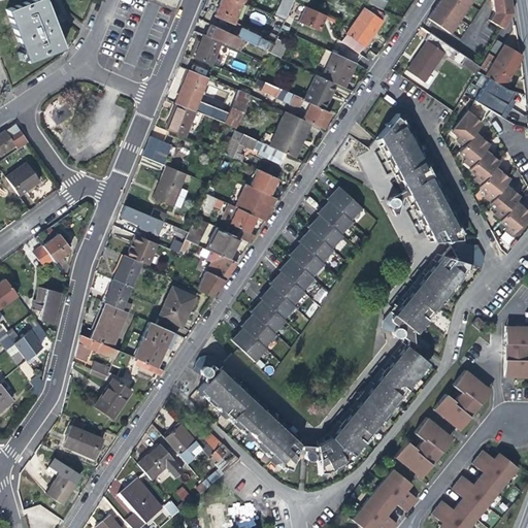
[(42,0),(28,0),(5,9),(25,61),(61,46),(52,21),(42,0)]
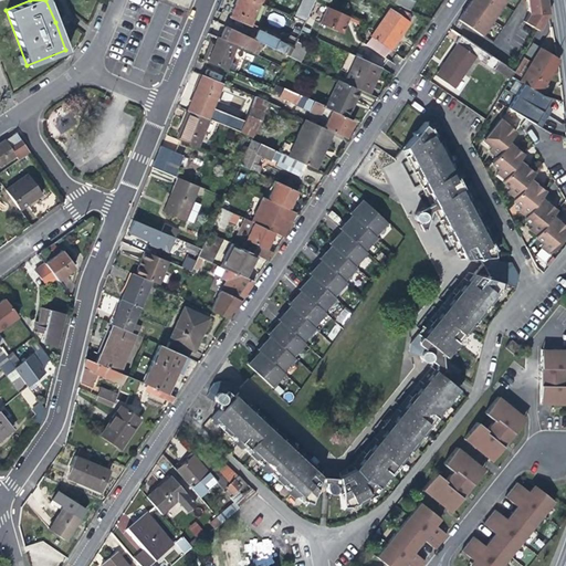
[(190,0),(189,0),(165,0),(186,9),(190,0)]
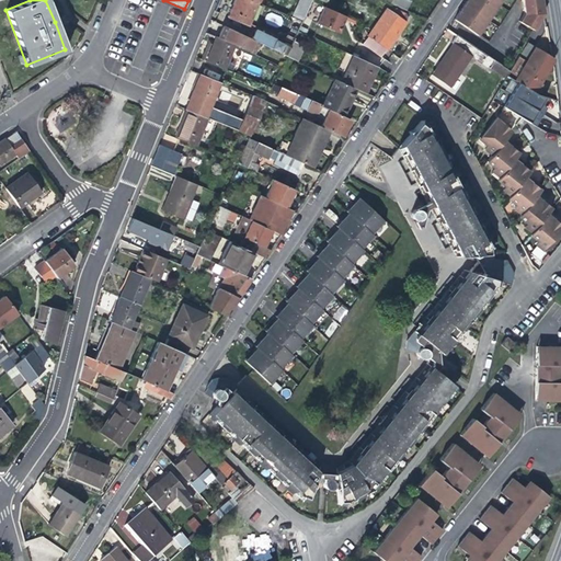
[(247,22),(255,1),(252,0),(233,0),(227,16),(239,22),(245,24),(247,22)]
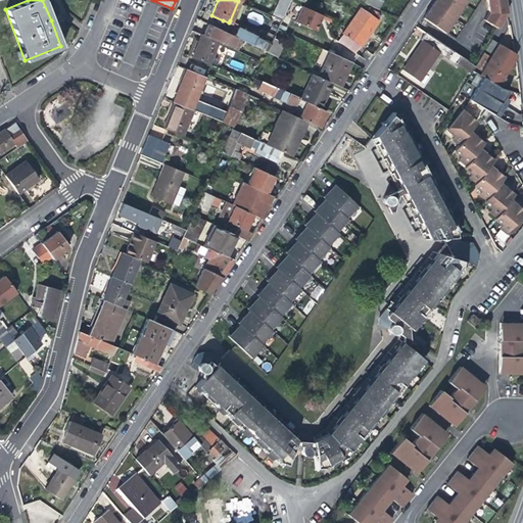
[(280,18),(288,0),(280,0),(274,15),(280,18)]
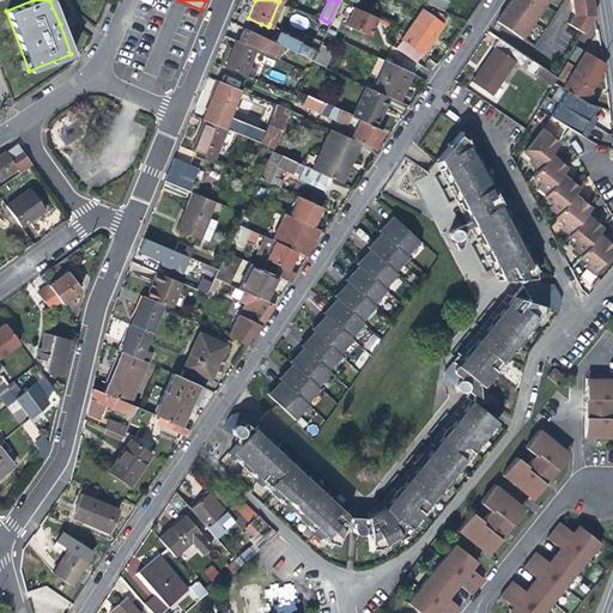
[(509,0),(496,20),(521,38),(546,0),(509,0)]
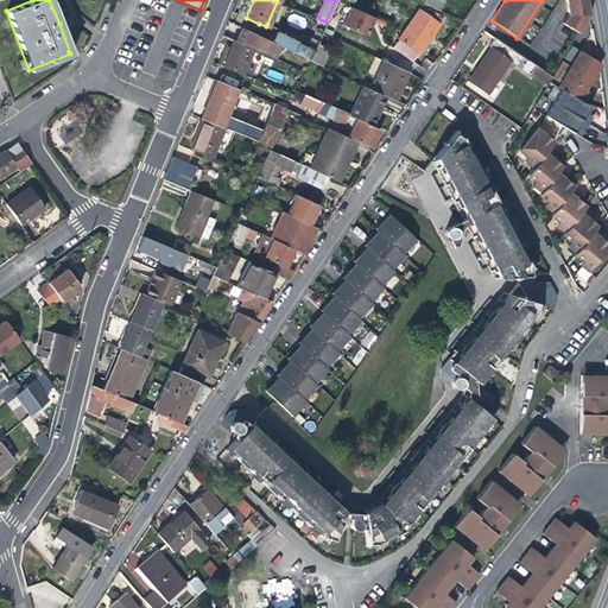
[(589,17),(586,0),(564,0),(569,18),(563,25),(578,35),(589,17)]
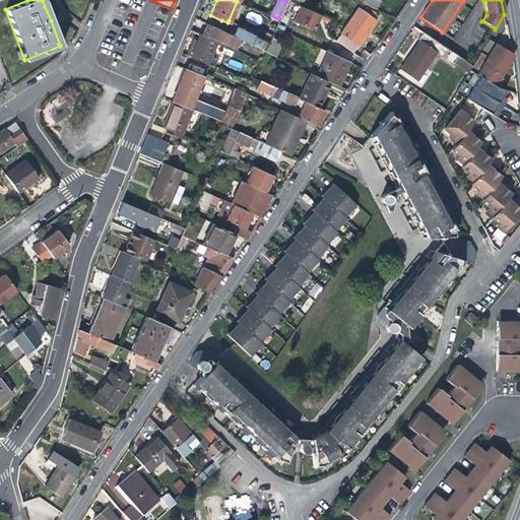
[(299,6),(291,21),(312,30),(317,20),(319,15),(299,6)]
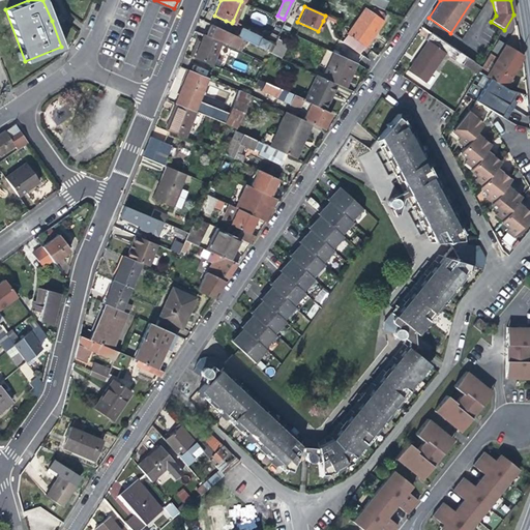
[(347,35),(364,46),(365,47),(375,33),(382,22),(373,16),(364,9),(347,35)]
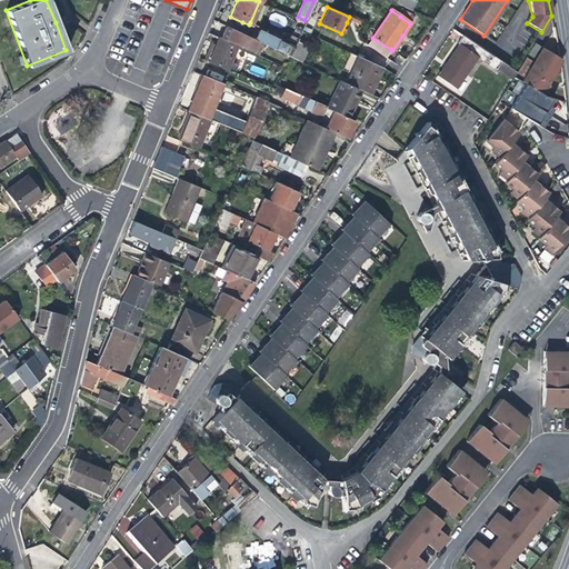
[(401,16),(400,17),(410,23),(411,22),(411,21),(411,20),(411,19),(410,18),(410,17),(409,16),(408,15),(407,15),(406,15),(403,15),(402,15),(401,16)]
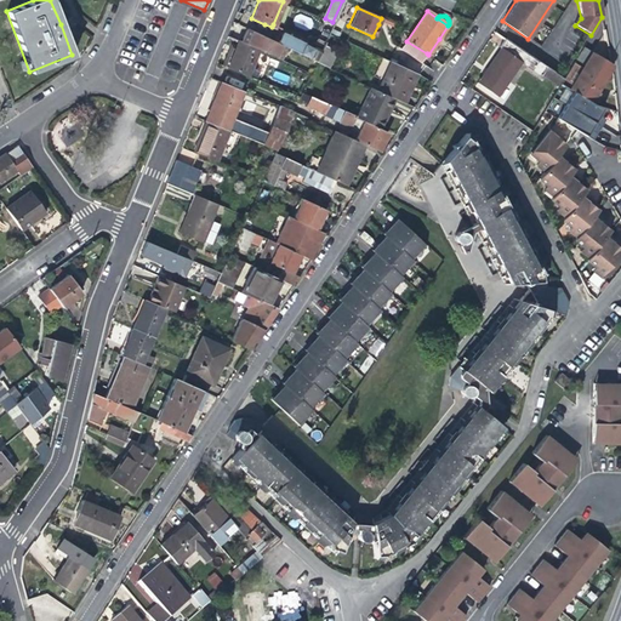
[(284,29),(273,24),(272,27),(279,30),(274,41),(277,43),(281,33),(284,29)]
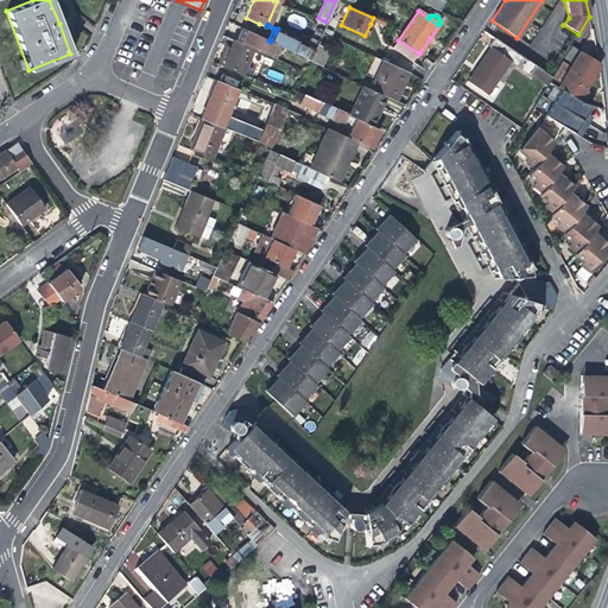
[(278,45),(271,42),(268,40),(241,29),(239,33),(236,40),(252,48),(273,58),(278,45)]
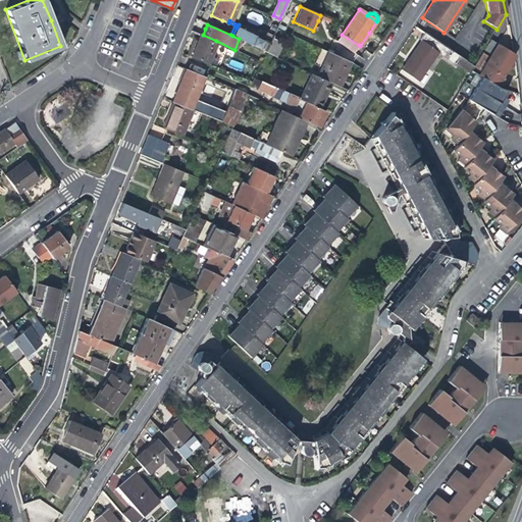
[(237,28),(232,36),(239,39),(261,49),(265,51),(271,38),(272,35),(263,30),(262,30),(261,30),(260,30),(259,30),(258,30),(258,31),(257,31),(257,32),(256,33),(239,24),(237,28)]
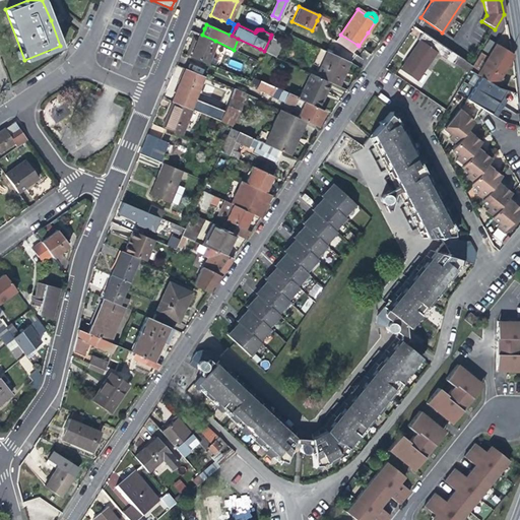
[(271,35),(270,38),(277,41),(281,31),(274,28),(271,35)]
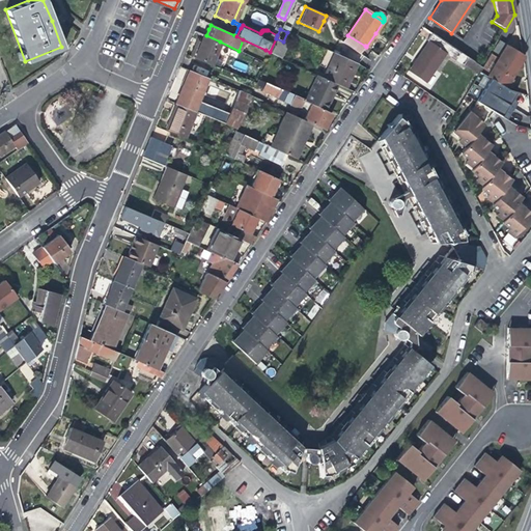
[(457,63),(458,63),(464,55),(430,32),(426,38),(428,40),(408,72),(424,82),(443,54),(457,63)]
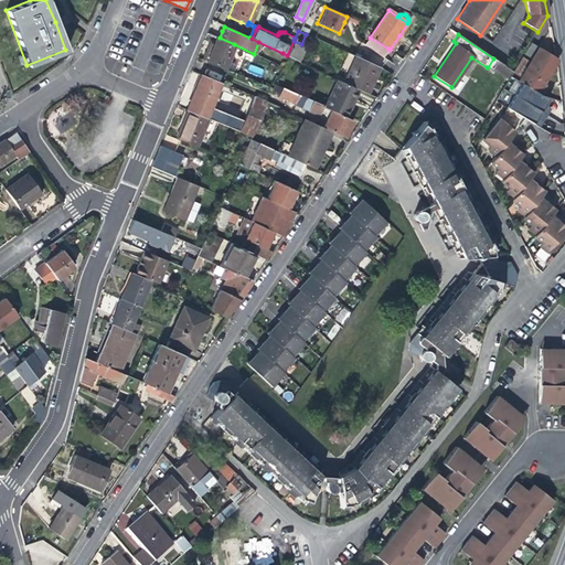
[(224,68),(234,44),(220,38),(216,36),(216,38),(211,50),(206,61),(224,68)]
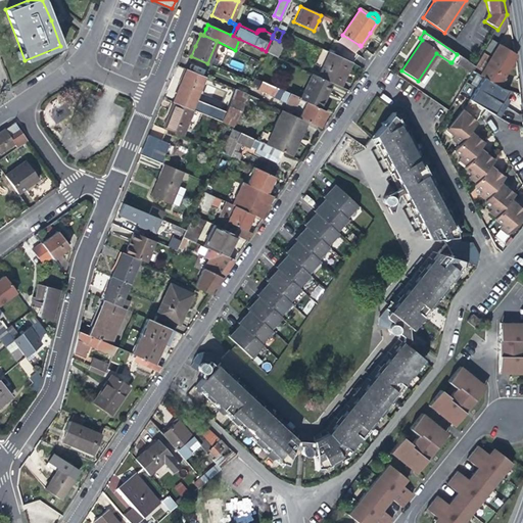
[(360,45),(342,35),(337,42),(354,53),(360,45)]
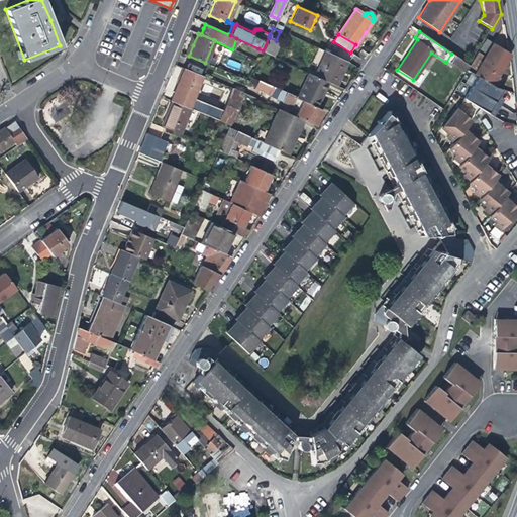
[(280,42),(276,40),(269,37),(263,50),(263,52),(273,57),(280,42)]
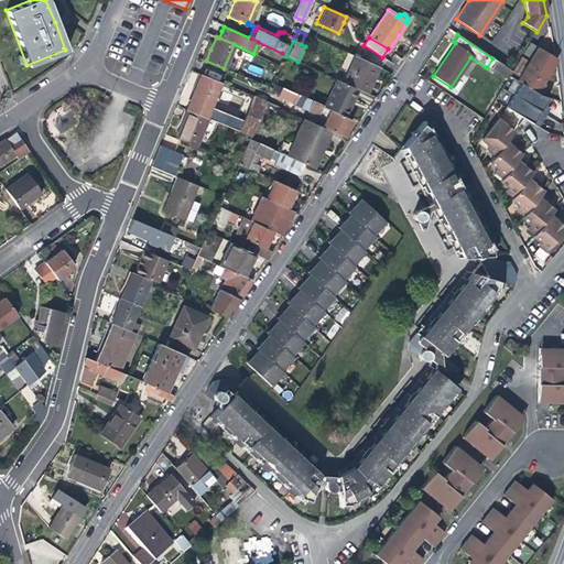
[(522,83),(535,91),(555,60),(530,43),(521,57),(529,62),(523,72),(521,83),(522,83)]
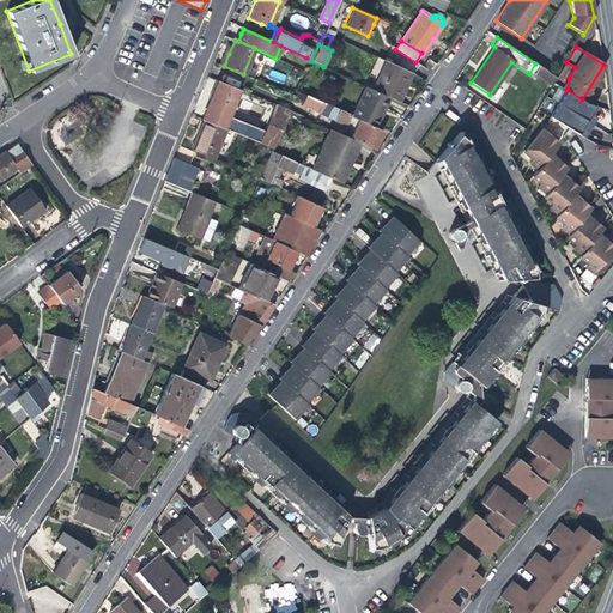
[(386,61),(372,90),(387,97),(401,103),(410,86),(414,76),(386,61)]
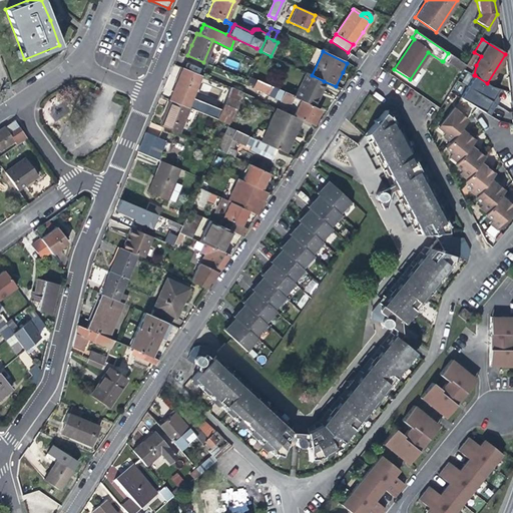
[(461,73),(466,66),(448,53),(443,61),(461,73)]
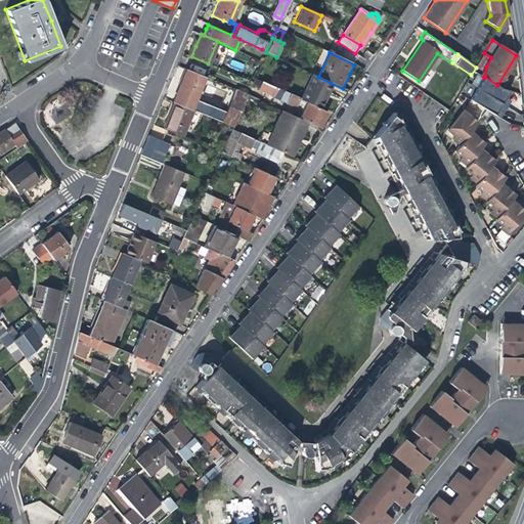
[(187,59),(185,66),(198,71),(201,63),(187,59)]
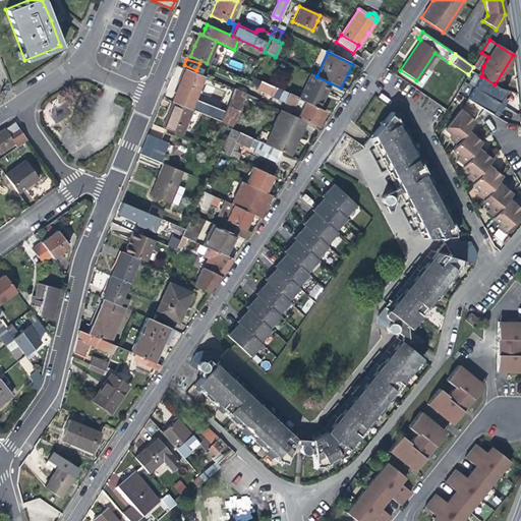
[(241,70),(243,63),(230,60),(228,67),(241,70)]
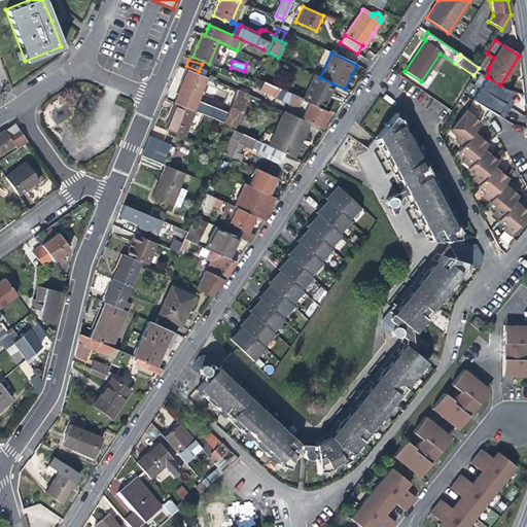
[(180,89),(174,103),(191,110),(205,76),(187,69),(180,89)]
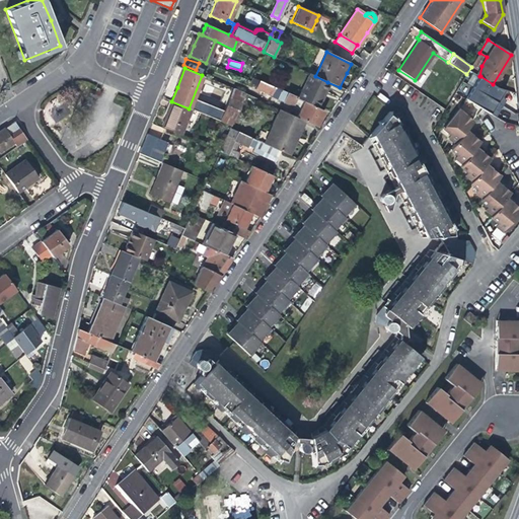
[(297,96),(296,98),(303,101),(316,108),(317,106),(321,98),(319,98),(323,90),(327,82),(315,76),(307,73),(297,96)]
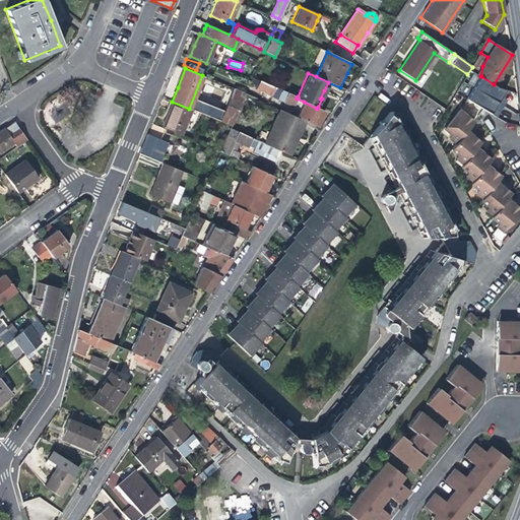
[(502,98),(506,90),(499,88),(494,84),(481,76),(466,99),(482,109),(491,114),(497,118),(500,113),(507,101),(502,98)]
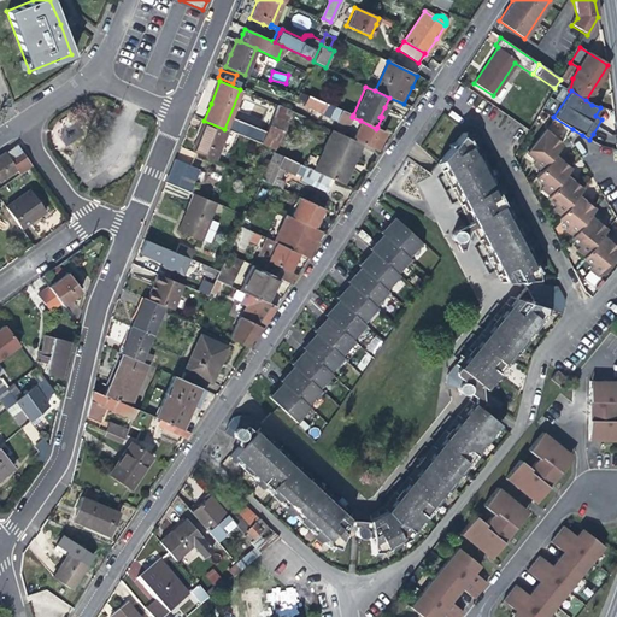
[(324,103),(307,95),(304,105),(321,112),(324,103)]
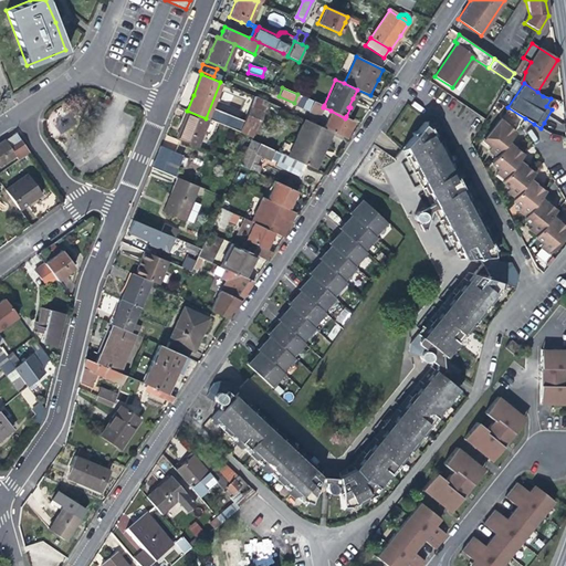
[(255,127),(263,111),(268,102),(266,102),(255,97),(240,132),(241,133),(251,136),(255,127)]
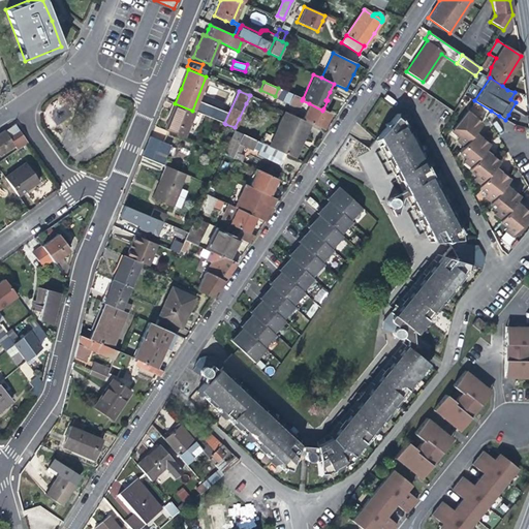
[(288,104),(298,110),(302,100),(303,98),(287,92),(283,101),(288,103),(288,104)]
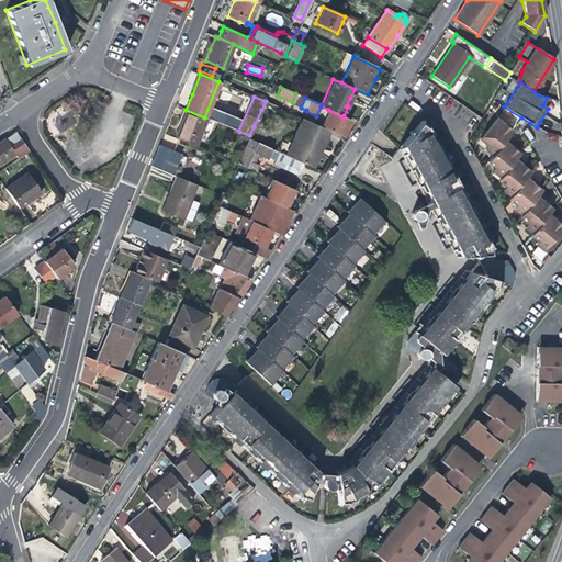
[(316,116),(321,117),(324,120),(328,110),(321,107),(316,116)]
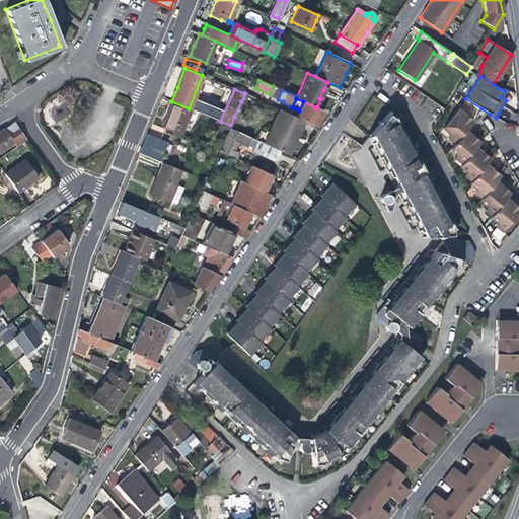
[(191,109),(189,108),(171,101),(165,116),(161,127),(180,135),(191,109)]
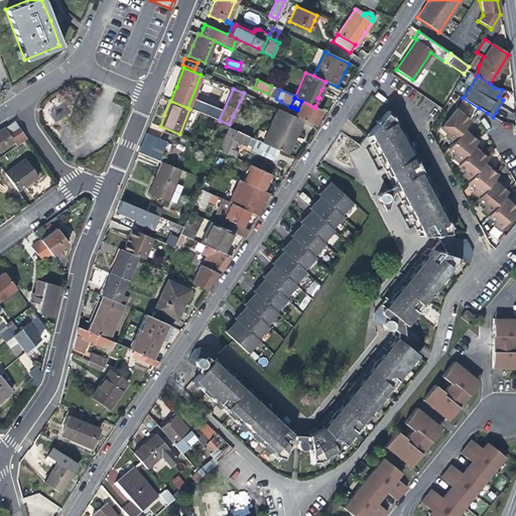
[(295,113),(294,116),(297,118),(302,120),(314,125),(317,118),(321,111),(314,108),(301,101),(297,110),(294,108),(292,112),(295,113)]
